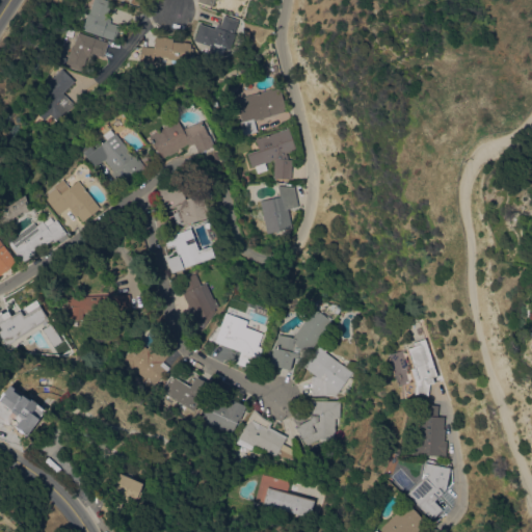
[(83,22),(84,22),(87,14),(88,14),(92,0),(107,0),(111,1),(106,17),(111,19),(110,22),(120,25),(115,41),(82,29),(82,27),(83,22)]
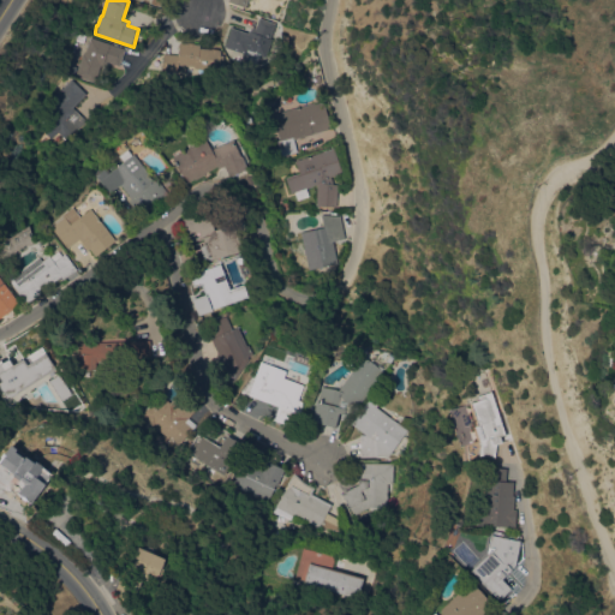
[(249,33),(251,27),(256,28),(260,17),(274,23),(263,54),(261,53),(257,64),(244,59),(245,53),(225,46),(231,27),(249,33)]
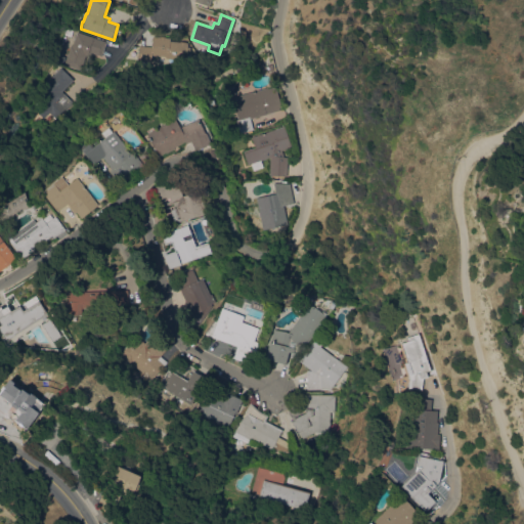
[(71,45),(72,45),(77,31),(106,42),(101,55),(93,52),(91,56),(89,55),(88,56),(86,55),(81,71),(64,64),(71,45)]
